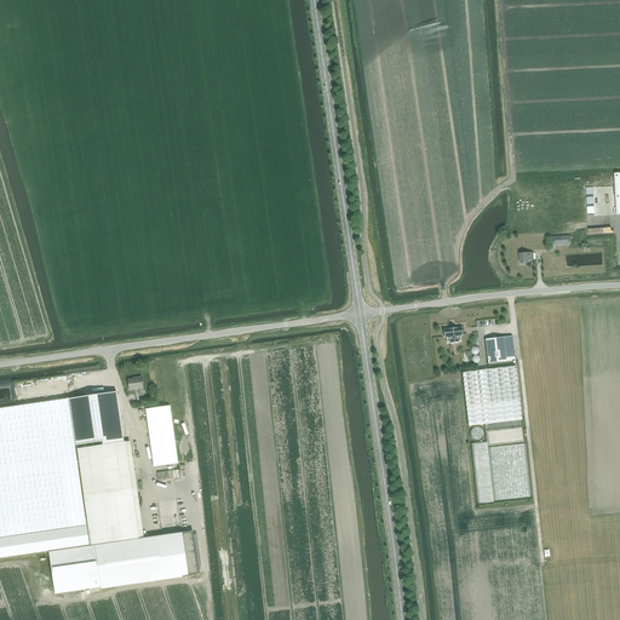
[(529,260),(534,259),(534,253),(529,253),(520,253),(520,264),(529,263),(529,260)]
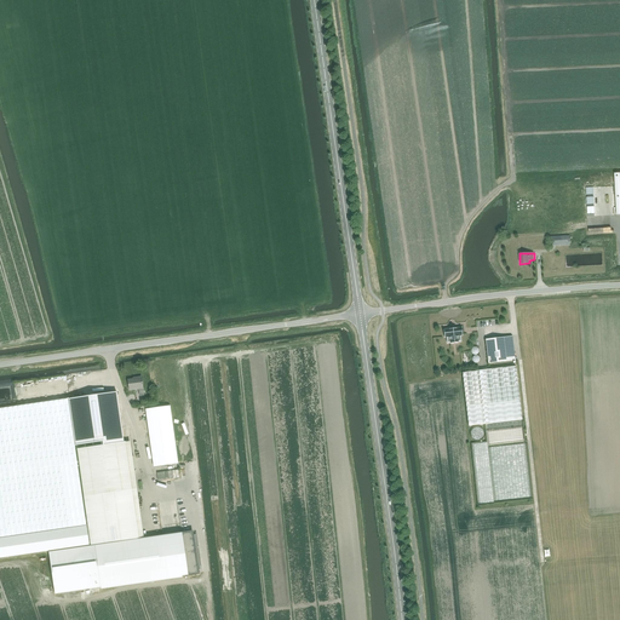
[(463,336),(461,327),(443,329),(445,338),(447,337),(447,343),(451,343),(451,344),(458,343),(458,342),(461,342),(460,336),(463,336)]
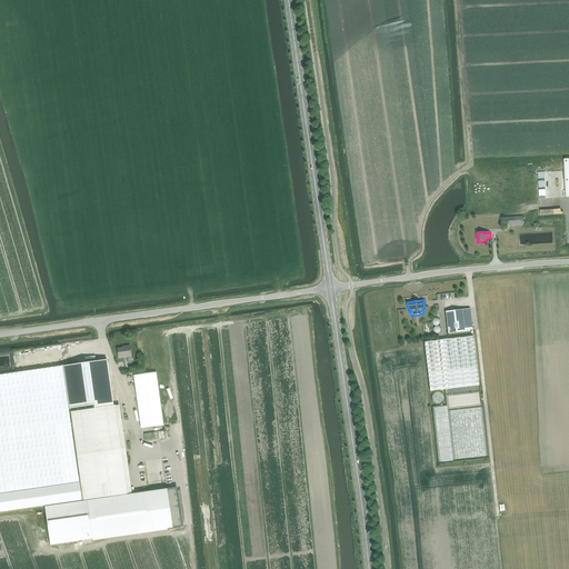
[(446,311),(448,333),(472,331),(470,309),(446,311)]
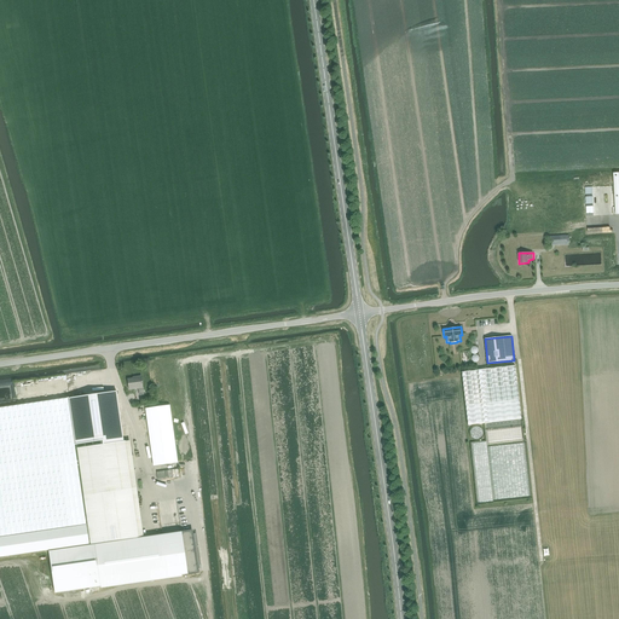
[(478,370),(462,372),(463,382),(468,426),(484,423),(521,420),(516,382),(515,365),(478,370)]
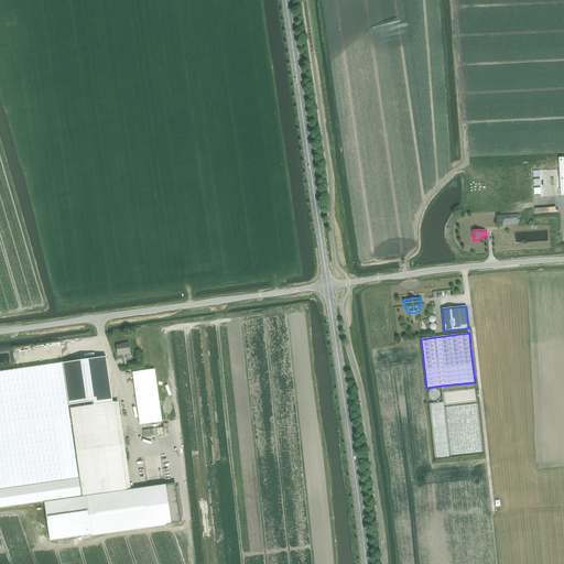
[(123,345),(117,346),(118,355),(127,354),(128,359),(131,358),(129,343),(123,344),(123,345)]
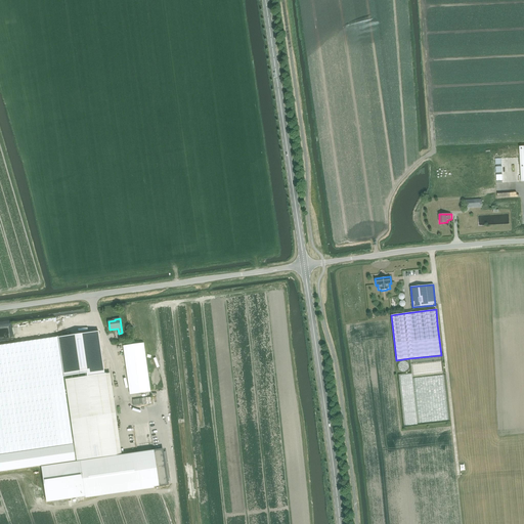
[(67,390),(71,420),(77,461),(117,455),(105,374),(88,377),(86,366),(105,363),(105,361),(104,361),(99,332),(59,337),(63,369),(83,366),(84,377),(66,380),(67,390)]
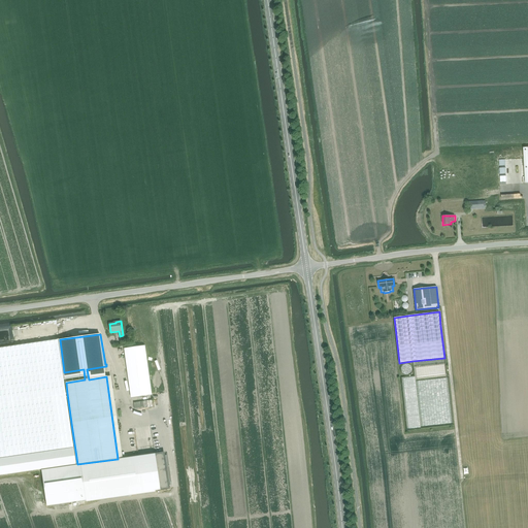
[(77,464),(59,339),(0,348),(0,474),(41,469),(46,505),(168,488),(164,452),(118,459),(77,464)]
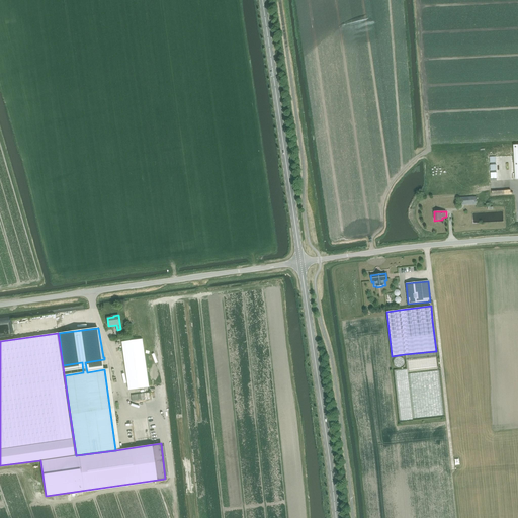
[(121,342),(128,391),(149,387),(142,339),(121,342)]
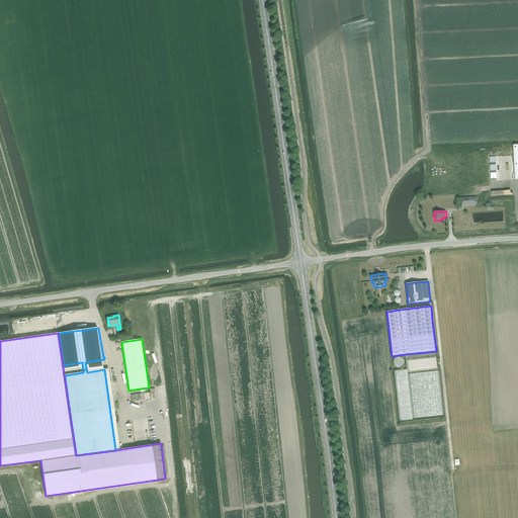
[(143,442),(138,428),(134,429),(138,443),(143,442)]
